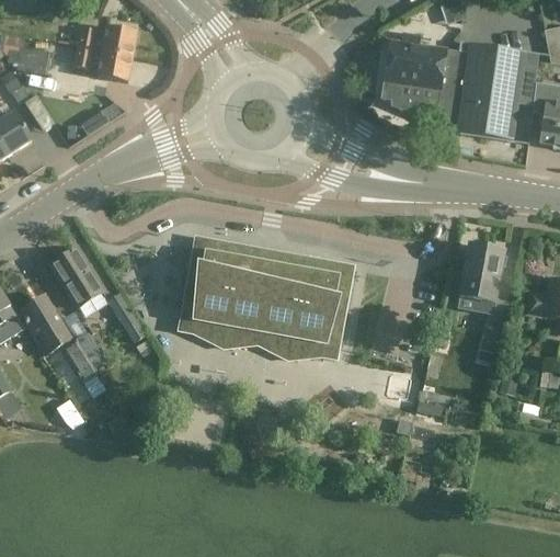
[(80,27),(77,45),(130,55),(135,33),(93,25),(93,30),(80,27)]
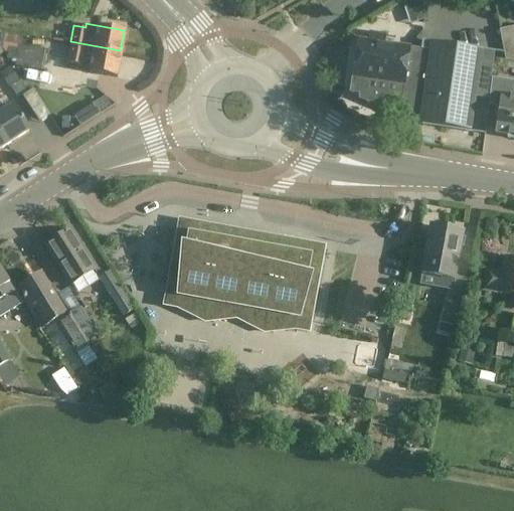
[(504,57),(513,57),(513,23),(499,27),(504,57)]
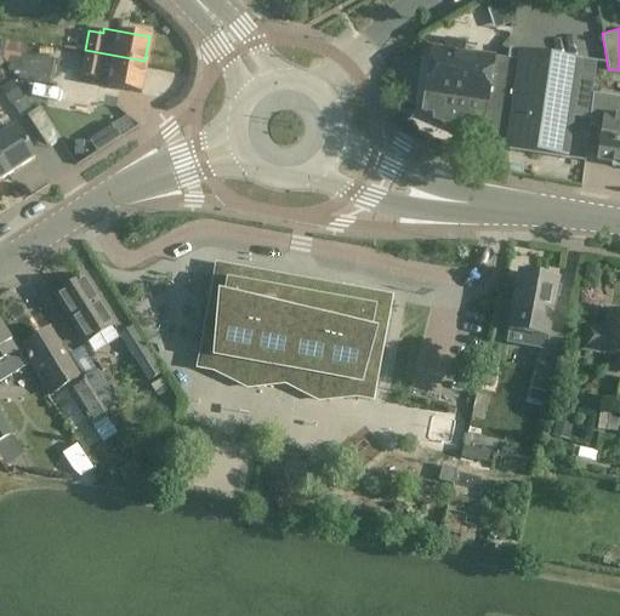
[(481,137),(491,53),(461,50),(464,39),(444,36),(443,46),(431,45),(422,109),(433,110),(432,117),(433,117),(481,137)]
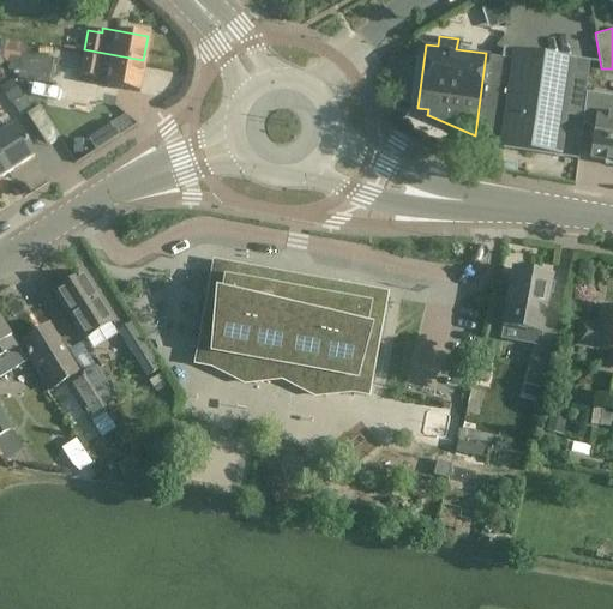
[(143,60),(84,49),(79,72),(92,76),(91,84),(137,92),(143,60)]
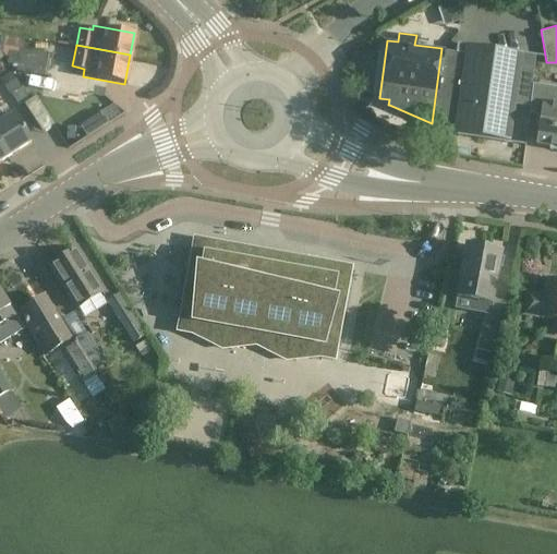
[(442,48),(432,123),(453,127),(452,131),(509,139),(522,52),(465,45),(464,51),(442,48)]
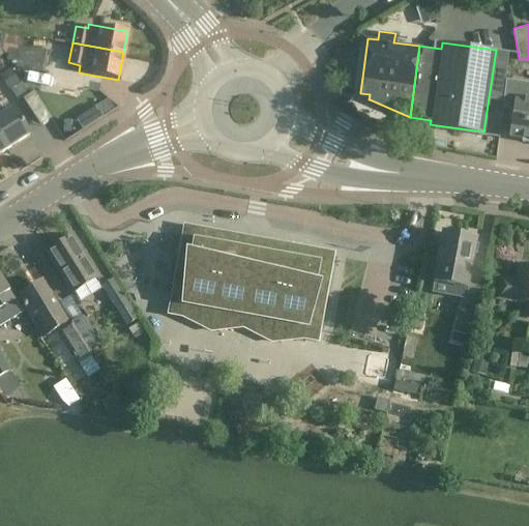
[(46,69),(49,49),(21,45),(18,64),(40,68),(46,69)]
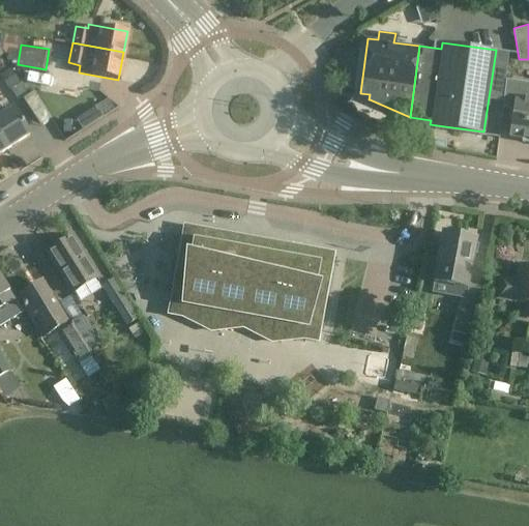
[(12,70),(9,66),(2,70),(13,86),(20,82),(18,79),(12,70)]
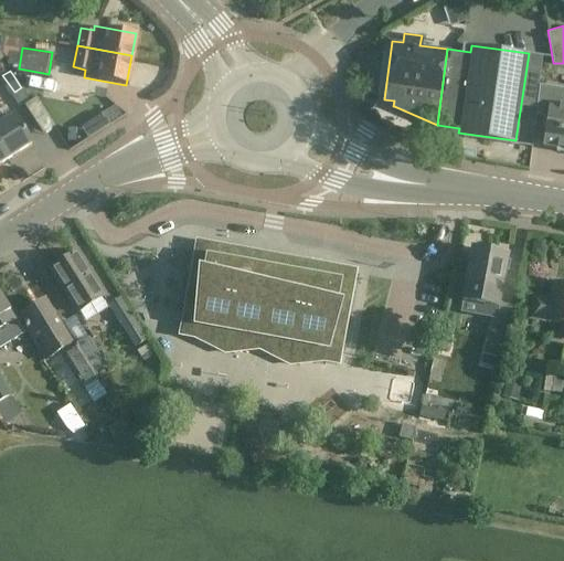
[(563,151),(563,87),(542,85),(539,115),(549,116),(544,145),(557,147),(556,150),(563,151)]
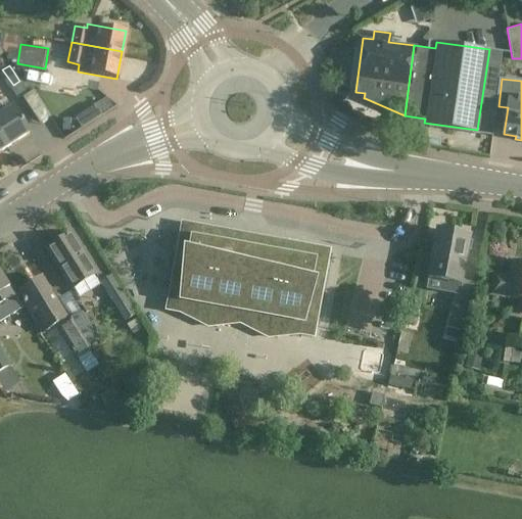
[(0,133),(8,145),(28,133),(10,106),(4,110),(0,104),(0,133)]
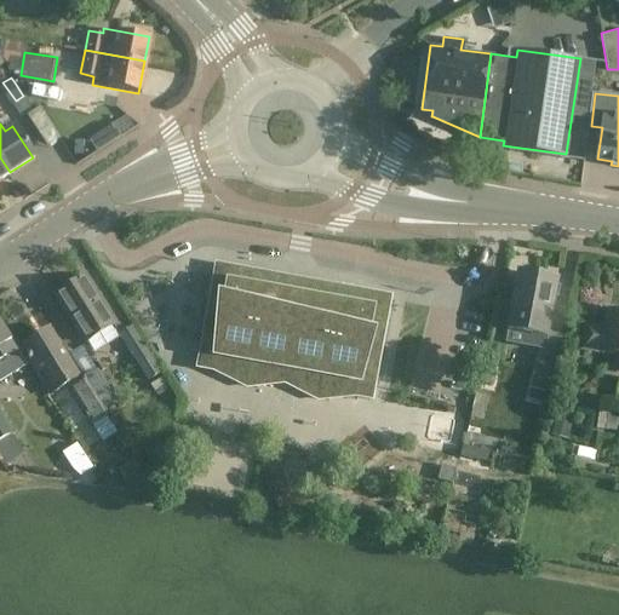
[(45,159),(56,151),(41,131),(32,138),(45,159)]
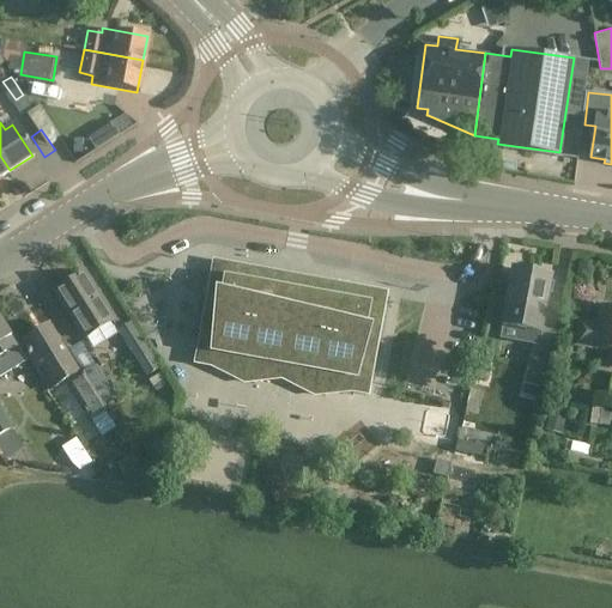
[(0,175),(10,170),(0,156),(0,175)]
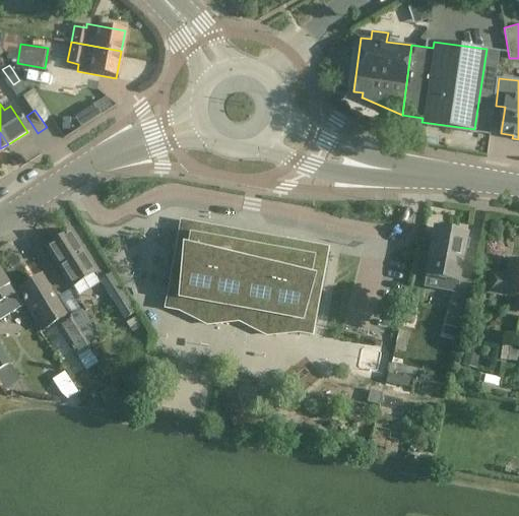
[(328,245),(179,217),(163,307),(178,309),(206,323),(238,320),(266,334),(298,331),(312,333),(328,245)]
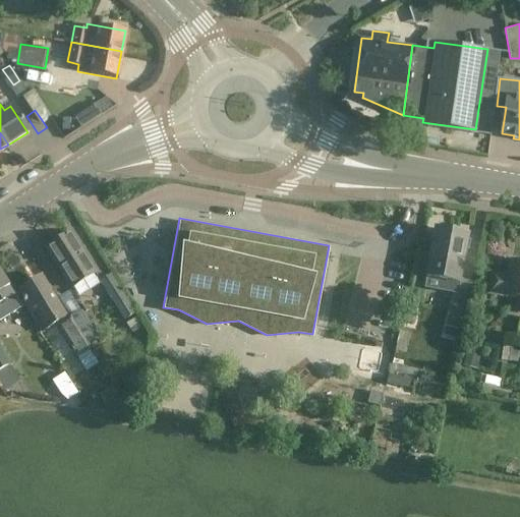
[(472,279),(463,277),(461,277),(469,232),(435,225),(434,229),(427,261),(425,275),(442,278),(440,288),(454,290),(444,333),(458,335),(472,279)]
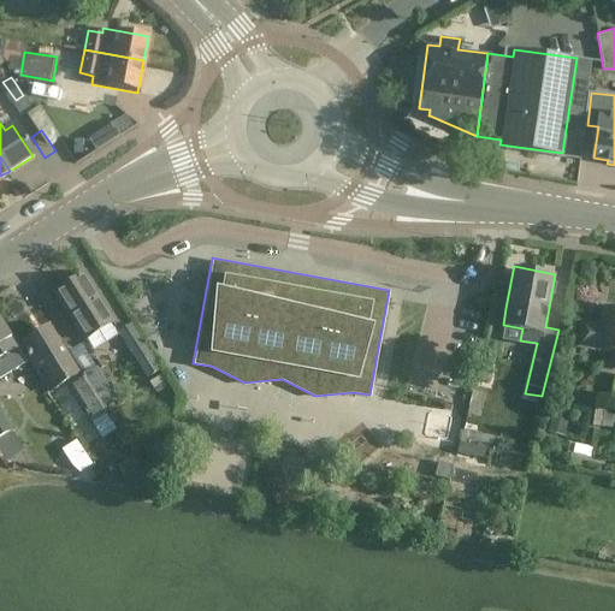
[(82,274),(53,292),(83,339),(111,321),(82,274)]
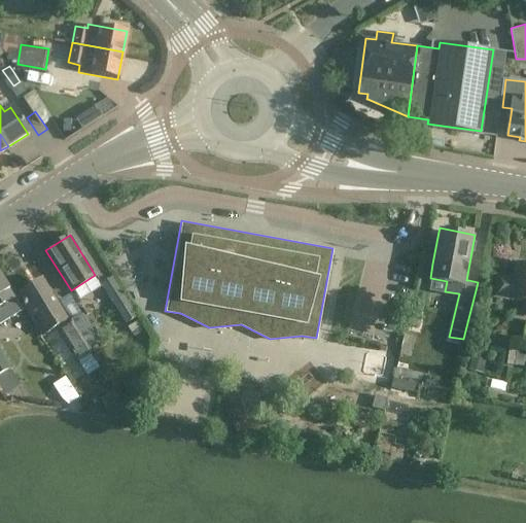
[(497,277),(494,295),(525,300),(525,266),(516,265),(514,280),(497,277)]
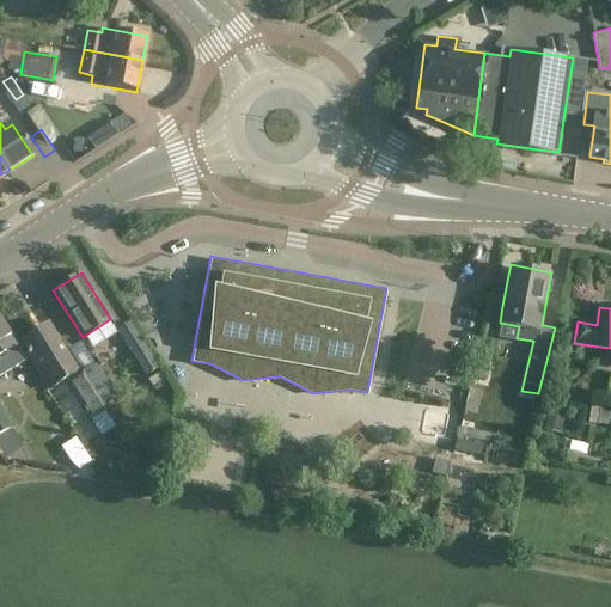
[(159,365),(129,318),(117,326),(147,373),(159,365)]
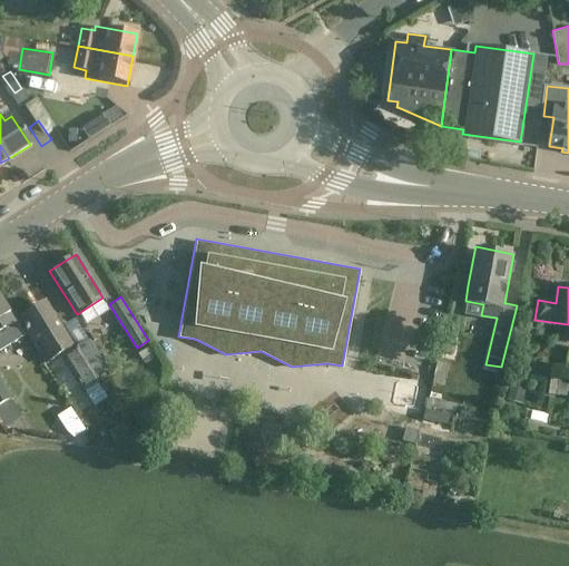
[(45,360),(62,350),(71,344),(46,300),(36,306),(19,316),(36,345),(45,360)]
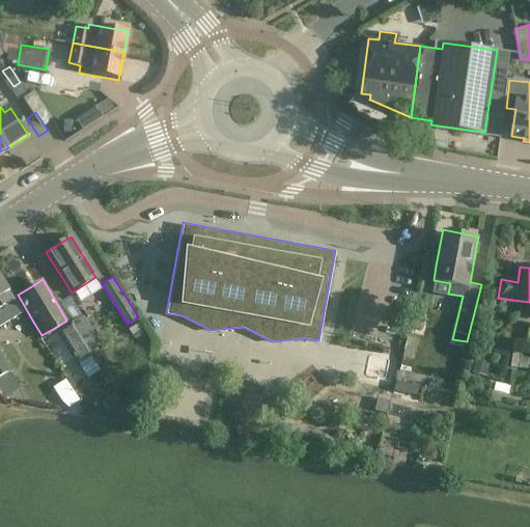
[(0,323),(20,311),(0,280),(0,323)]
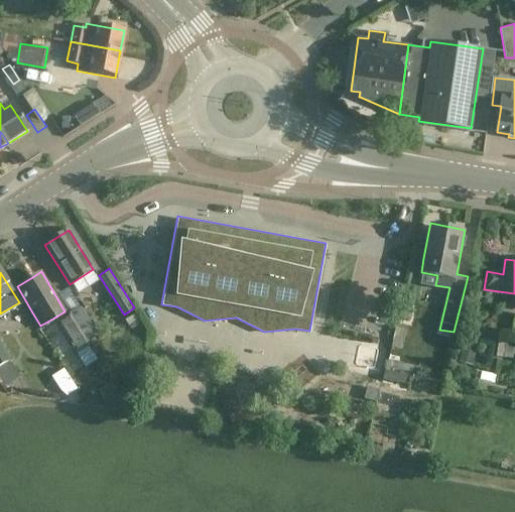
[(404,295),(412,296),(415,297),(418,285),(406,283),(404,295)]
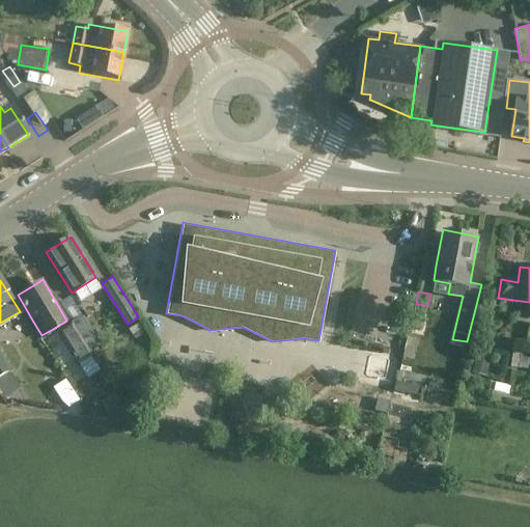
[(73,322),(90,351),(101,343),(83,314),(73,322)]
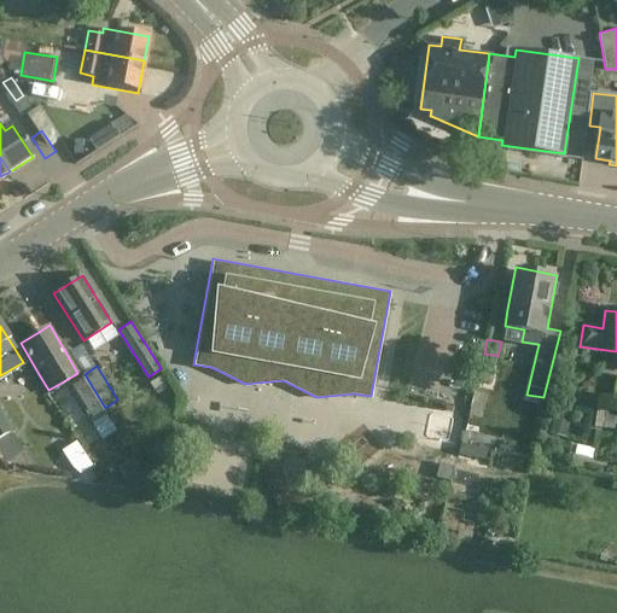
[(105,408),(85,374),(67,385),(91,422),(106,412),(104,408),(105,408)]
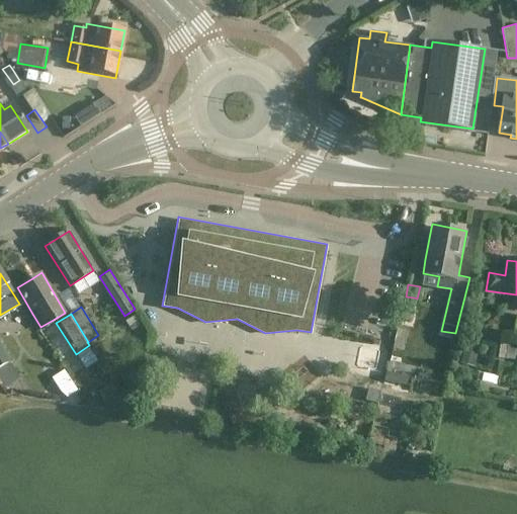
[(0,386),(2,388),(20,375),(10,361),(12,360),(0,342),(0,386)]
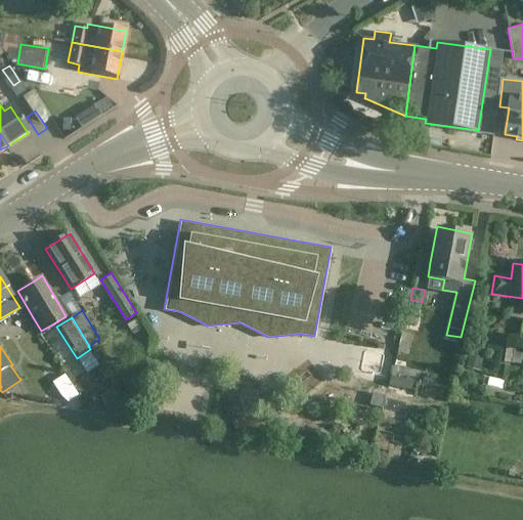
[(482,355),(468,352),(465,365),(479,369),(482,355)]
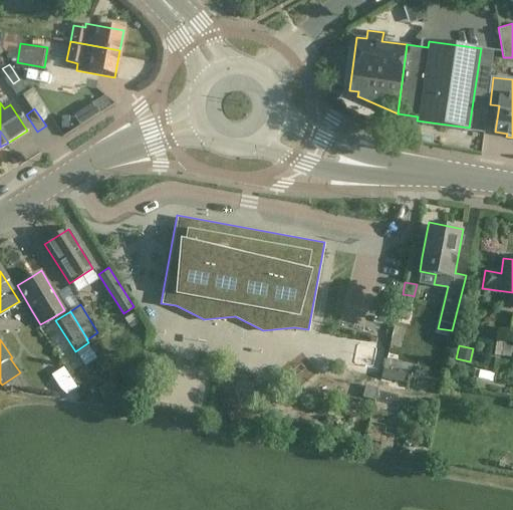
[(437,369),(422,365),(420,371),(431,373),(431,374),(435,376),(437,369)]
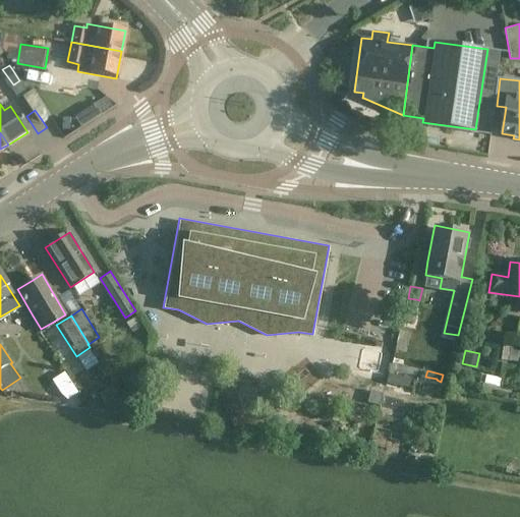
[(495,384),(481,381),(480,390),(493,392),(495,384)]
